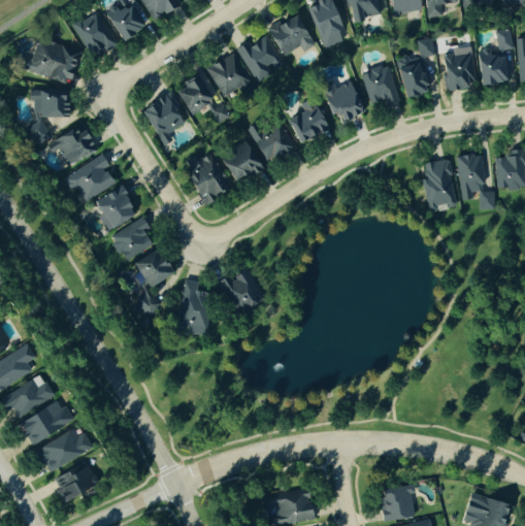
[(144,26),(126,0),(119,0),(120,1),(103,11),(123,40),(144,26)]
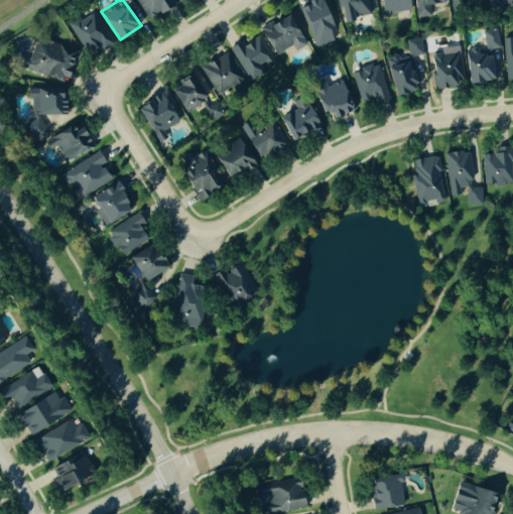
[(138,0),(147,19),(174,7),(171,0),(138,0)]
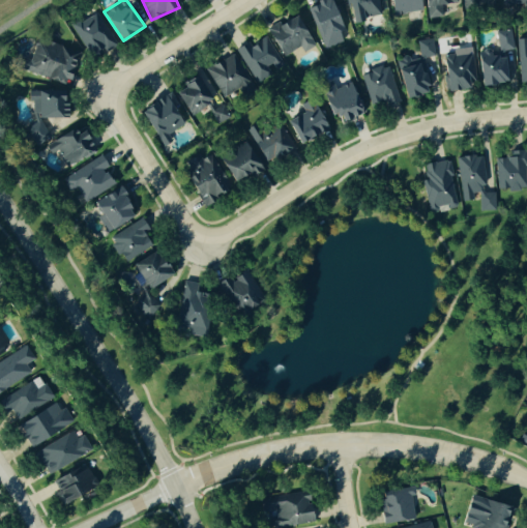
[(345,41),(342,31),(345,30),(334,0),(322,0),(311,4),(325,48),(345,41)]
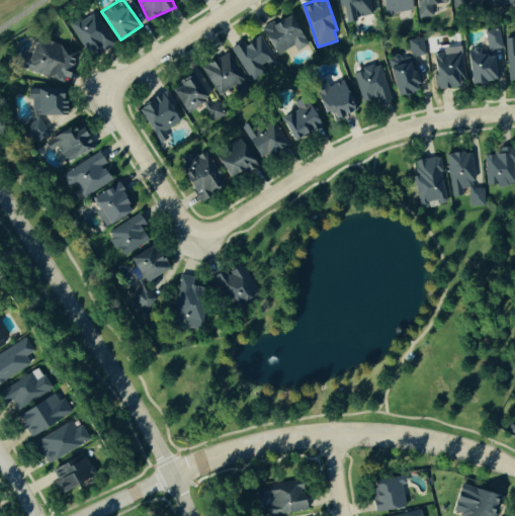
[(341,0),(345,20),(375,14),(372,0),(341,0)]
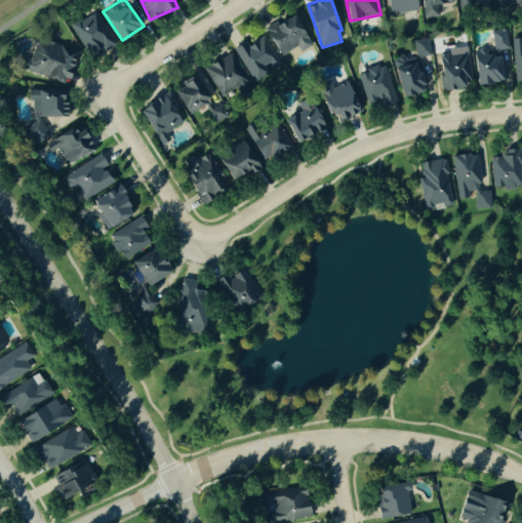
[(419,10),(417,0),(388,0),(390,13),(419,10)]
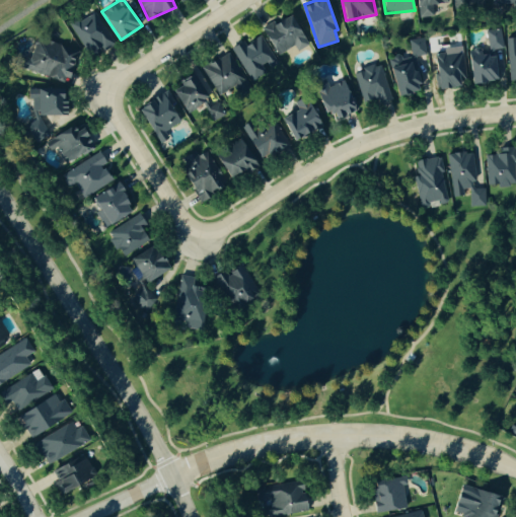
[(450,2),(449,0),(418,0),(421,17),(437,15),(436,4),(450,2)]
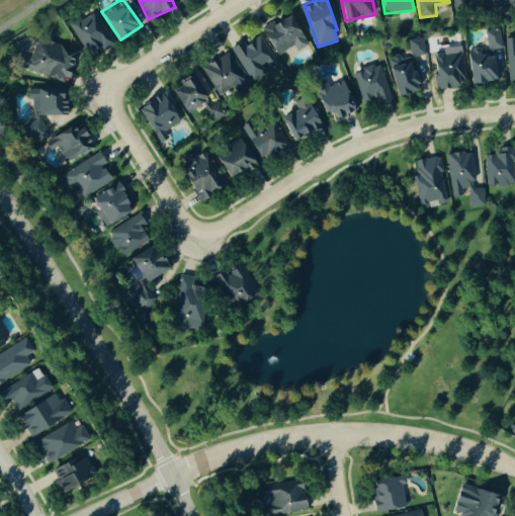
[(89,57),(115,44),(97,9),(72,22),(89,57)]
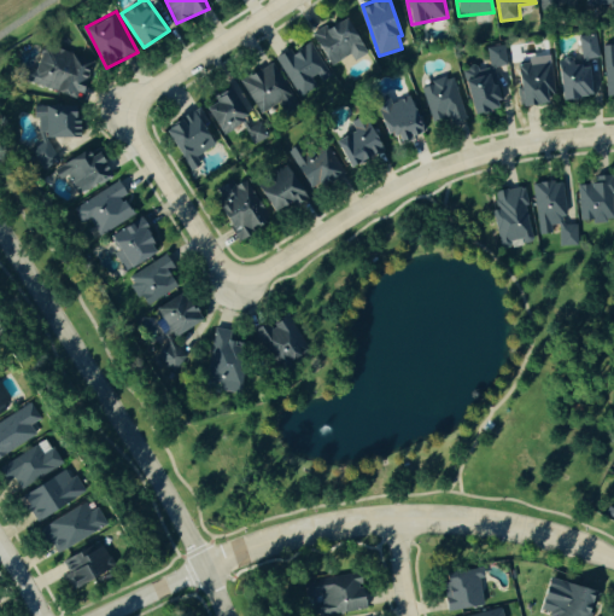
[(315,33),(331,65),(352,54),(355,60),(368,53),(349,16),(315,33)]
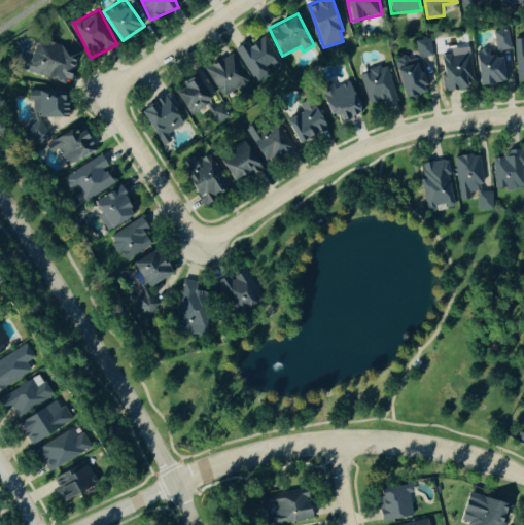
[(495,31),(498,50),(513,48),(510,28),(495,31)]
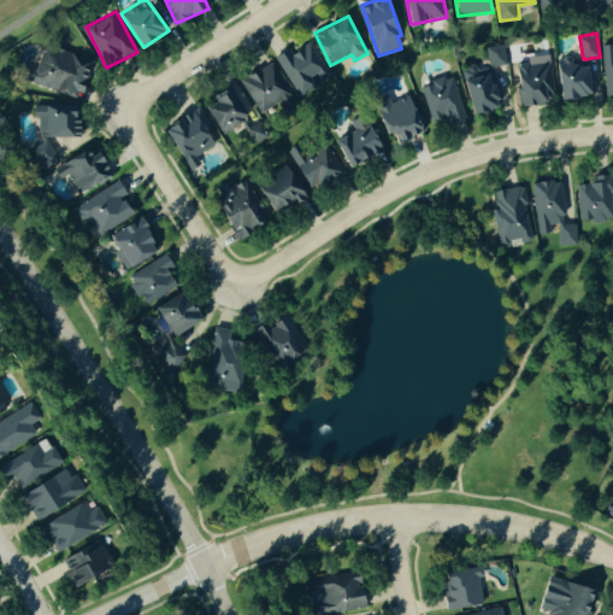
[(300,95),(332,77),(311,39),(278,58),(300,95)]
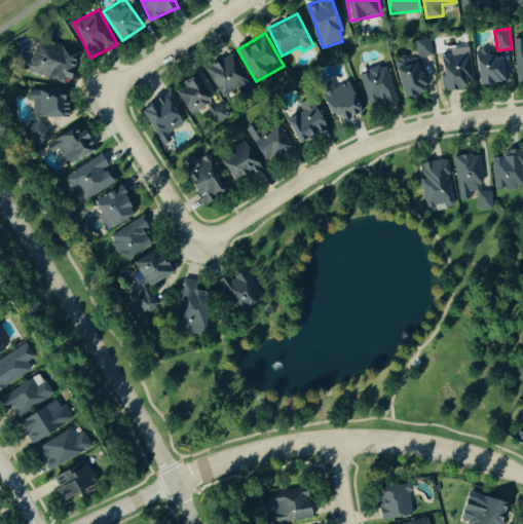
[(396,58),(403,96),(428,91),(424,73),(437,71),(431,38),(417,40),(419,52),(396,58)]
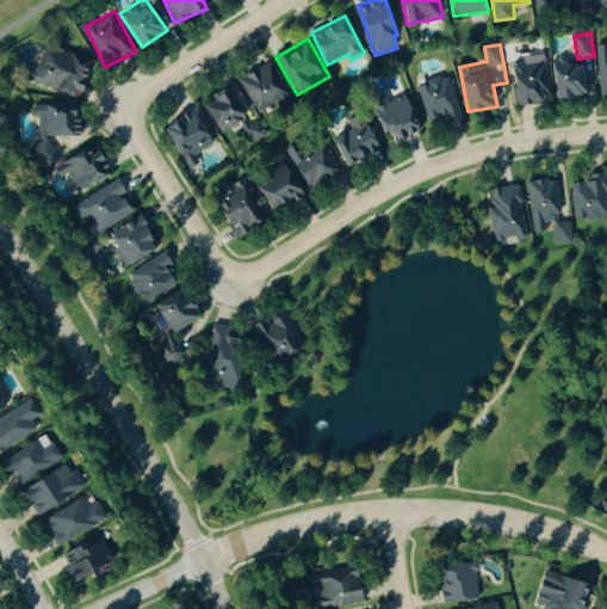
[(33,84),(82,93),(90,56),(41,47),(33,84)]
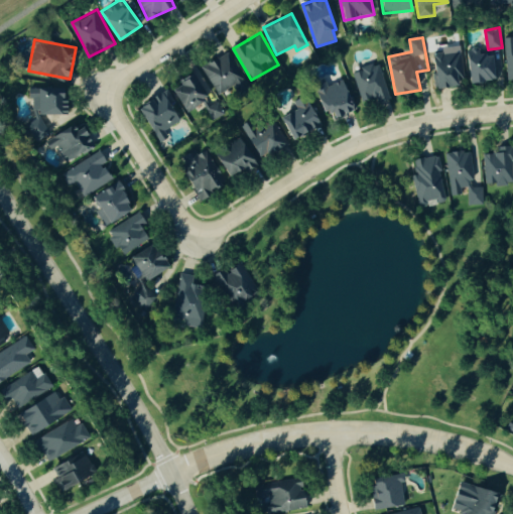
[(460,86),(460,77),(464,76),(463,45),(443,46),(443,52),(433,53),(435,87),(460,86)]
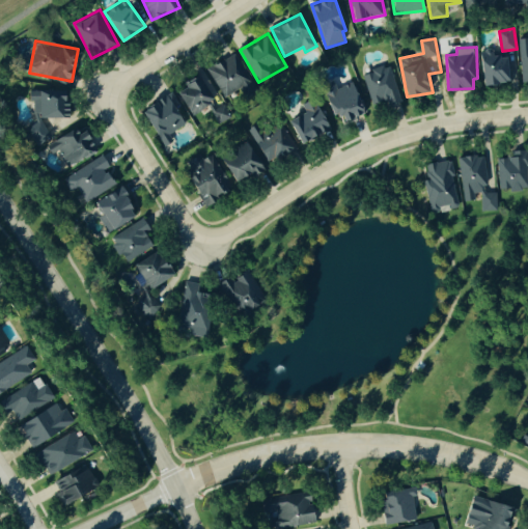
[(252,85),(238,53),(211,64),(224,96),(252,85)]
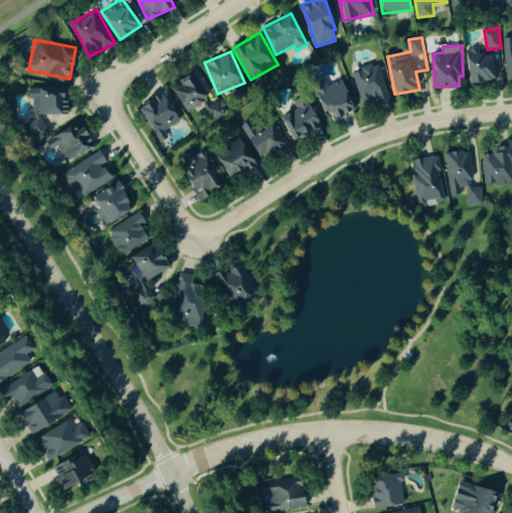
[(378,61),(350,73),(361,102),(377,96),(379,102),(392,97),(378,61)]
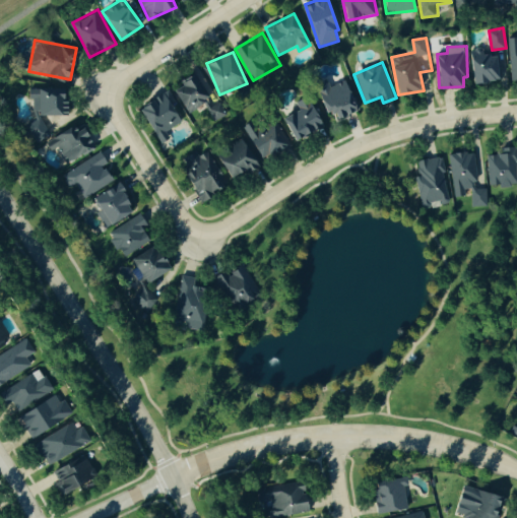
[(185,112),(210,102),(198,71),(181,78),(183,84),(176,87),(185,112)]
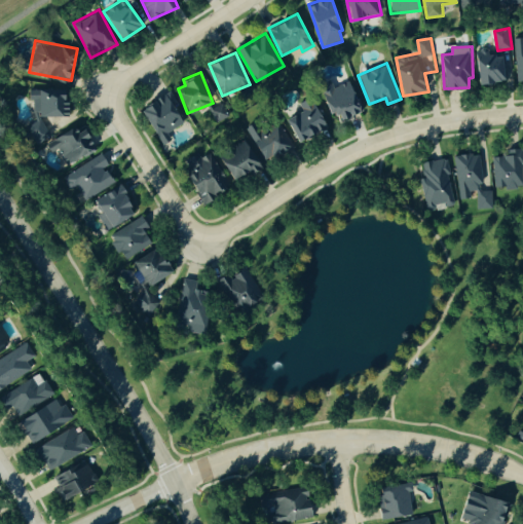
[(330,115),(339,113),(340,119),(361,113),(351,84),(323,92),(330,115)]
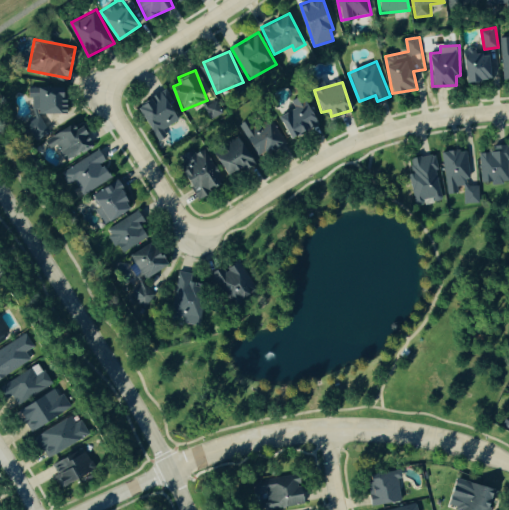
[(34,112),(66,113),(67,87),(35,86),(34,112)]
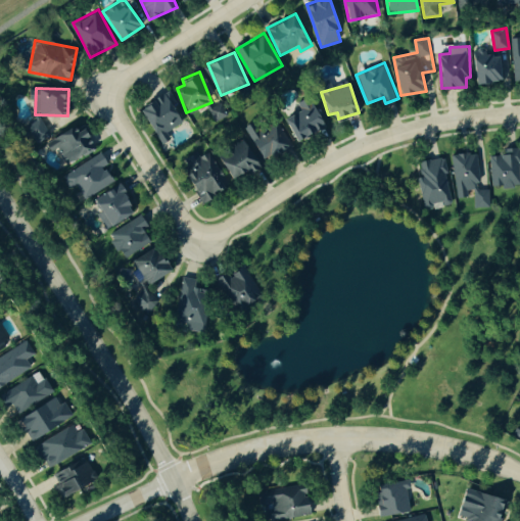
[(140,106),(161,144),(172,139),(167,132),(189,119),(172,89),(140,106)]
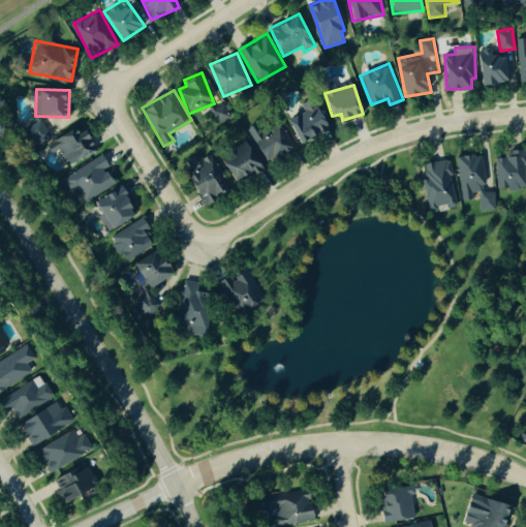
[(330,127),(317,103),(288,119),(301,143),(330,127)]
